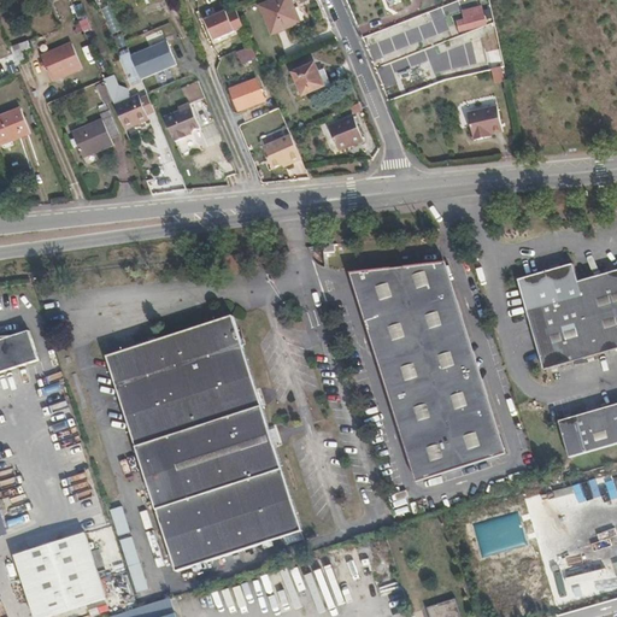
[(292,0),(274,0),(260,6),(272,35),(301,22),(292,0)]
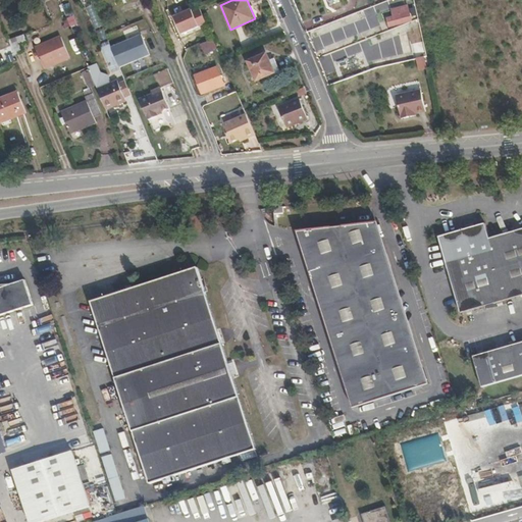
[(389,28),(395,25),(411,21),(413,21),(408,5),(392,9),(394,16),(387,17),(389,28)]
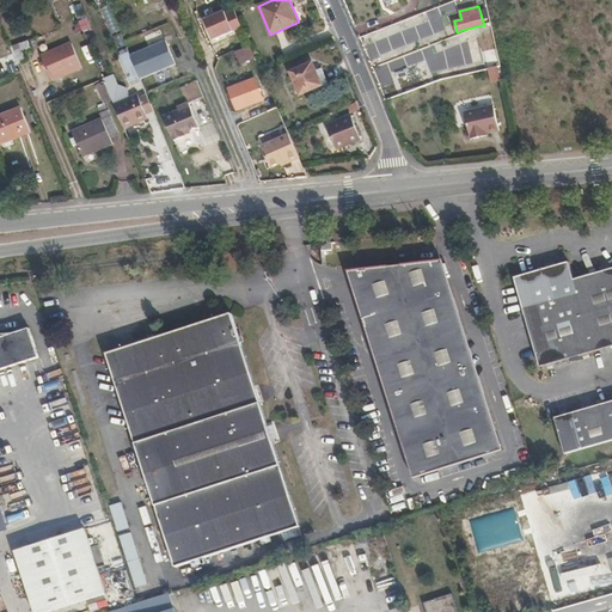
[(226,11),(203,20),(208,30),(230,22),(227,13),(226,11)]
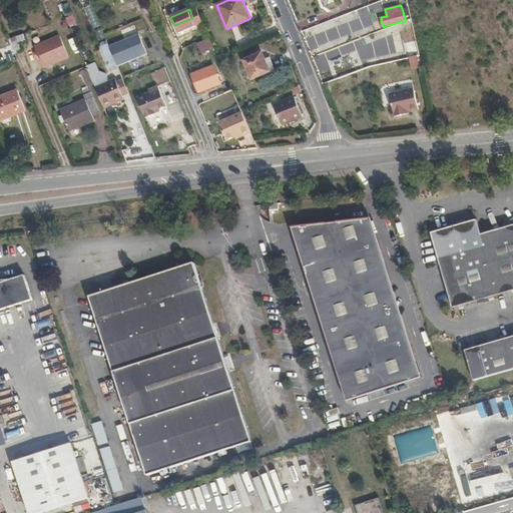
[(404,21),(388,25),(390,30),(405,26),(404,21)]
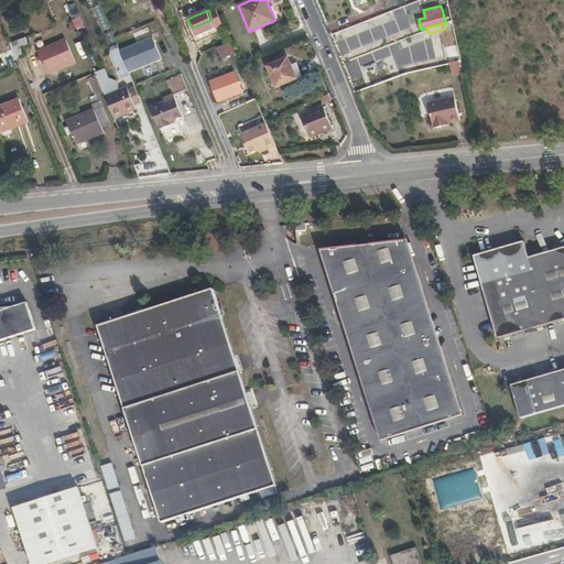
[(375,41),(369,43),(373,54),(378,52),(381,60),(382,60),(386,66),(404,60),(402,53),(412,49),(404,30),(389,35),(387,30),(376,34),(378,40),(375,41)]
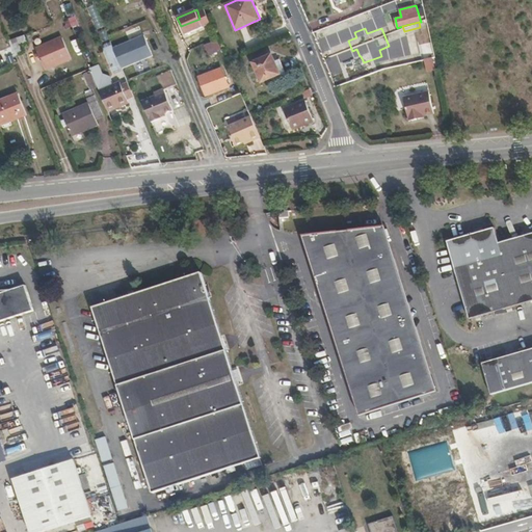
[(9,41),(15,56),(25,52),(22,46),(27,44),(24,35),(9,41)]
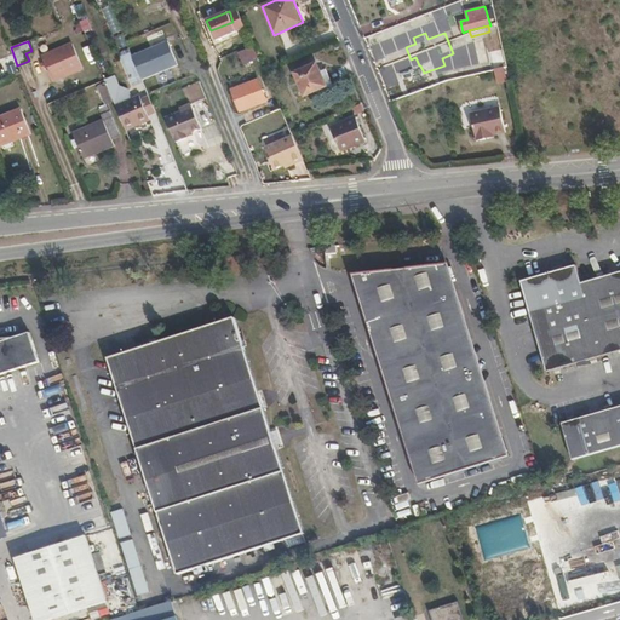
[(73,44),(42,56),(53,81),(84,69),(73,44)]
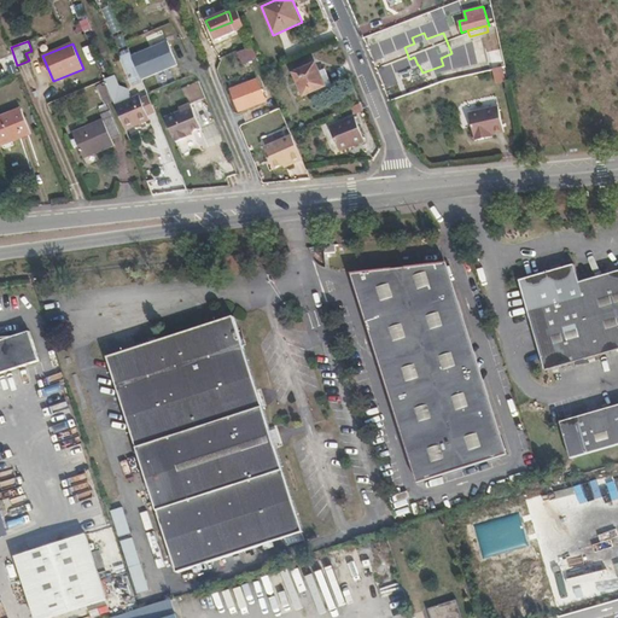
[(174,48),(156,56),(161,69),(168,86),(186,77),(179,60),(174,48)]
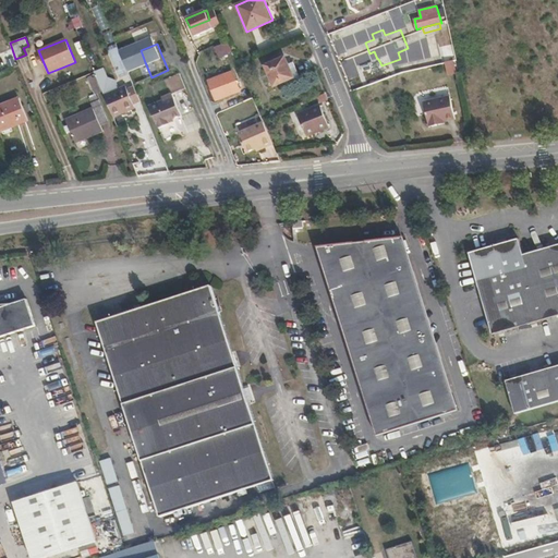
[(117,49),(110,51),(113,59),(120,57),(117,49)]
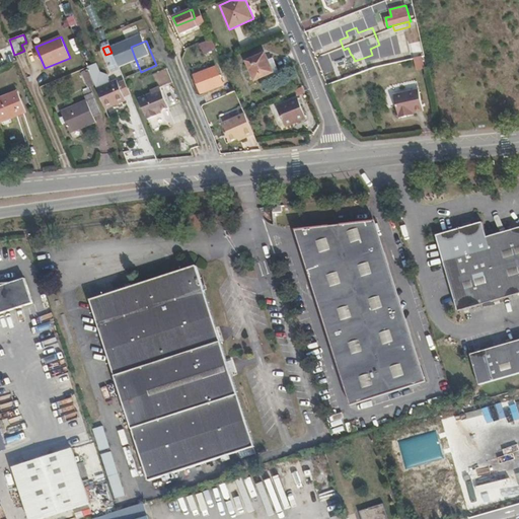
[(112,54),(105,57),(112,70),(118,67),(112,54)]
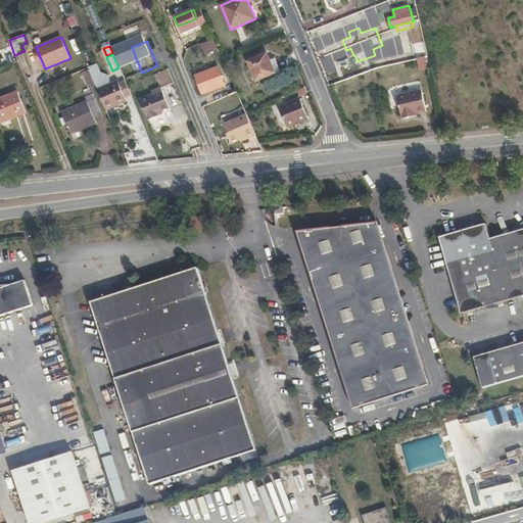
[(268,54),(249,62),(257,81),(268,77),(270,82),(282,76),(275,58),(270,60),(268,54)]
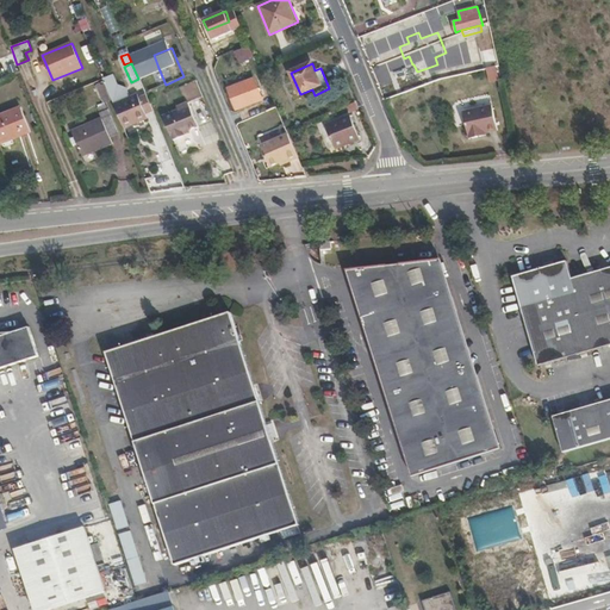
[(490,82),(502,80),(500,74),(499,66),(490,68),(487,68),(490,82)]
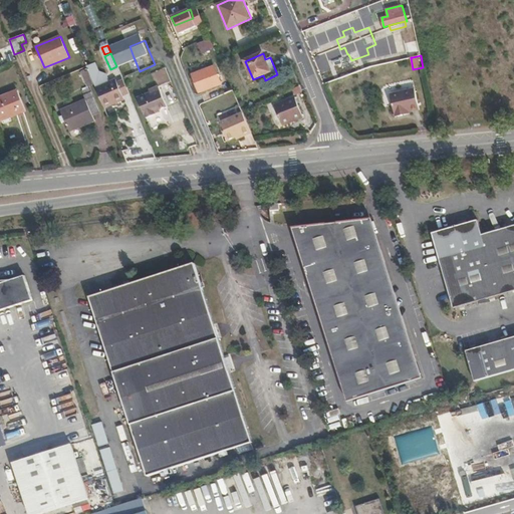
[(215,66),(193,74),(199,92),(222,84),(215,66)]
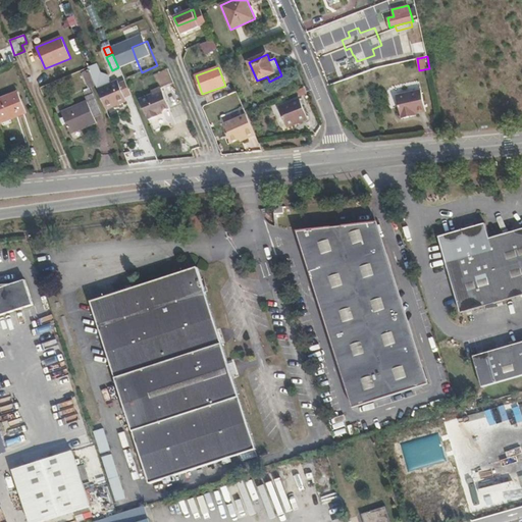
[(97,89),(106,110),(126,101),(125,98),(119,84),(117,81),(97,89)]
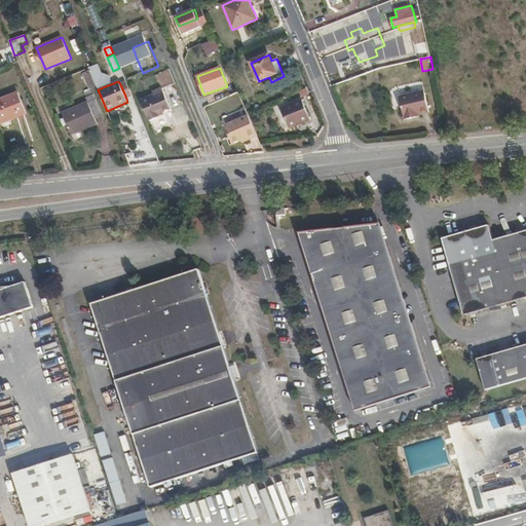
[(120,84),(126,99),(133,97),(126,81),(120,84)]
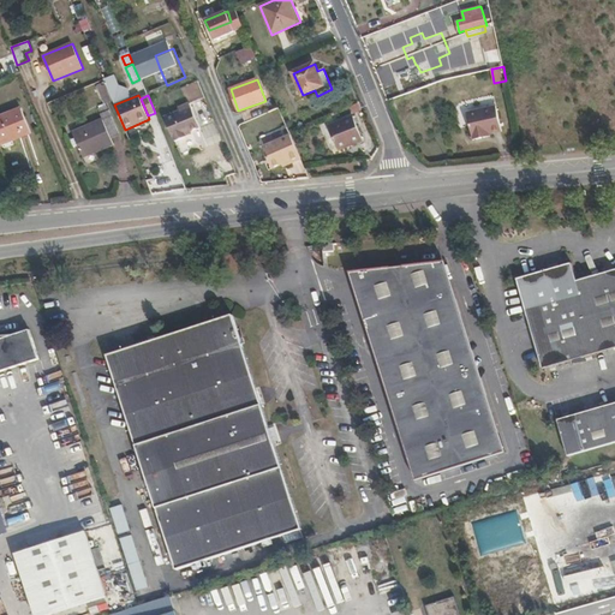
[(187,137),(187,136),(186,133),(191,131),(199,127),(201,127),(190,103),(179,108),(180,111),(165,117),(174,139),(175,142),(187,137)]
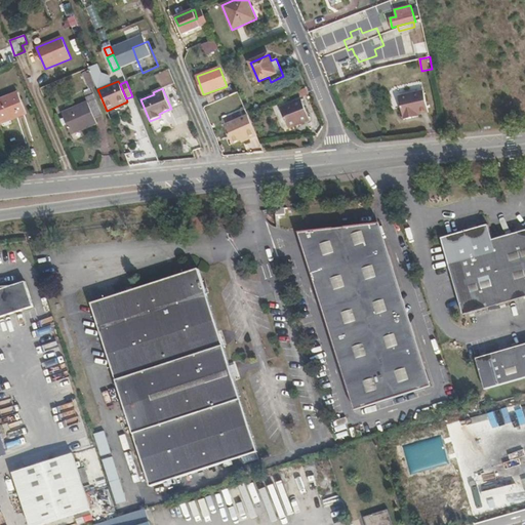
[(72,109),(62,113),(69,129),(71,134),(97,123),(95,119),(103,116),(91,90),(84,93),(87,102),(72,109)]
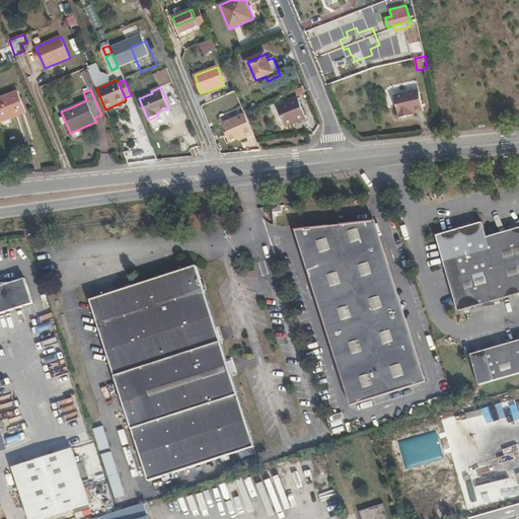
[(400,93),(405,117),(411,116),(411,115),(414,114),(424,112),(419,89),(400,93)]
